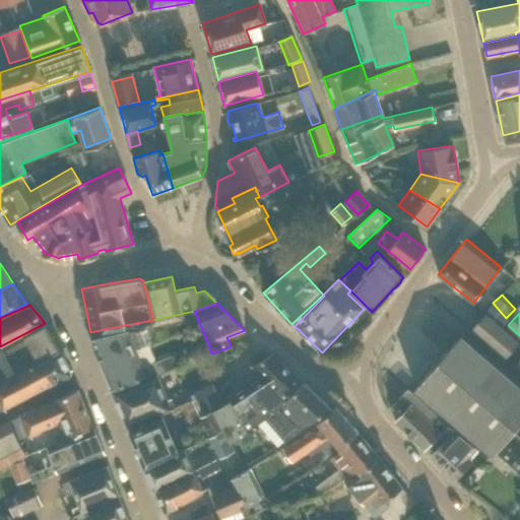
[(472,329),(506,359),(519,343),(484,314),(472,329)]
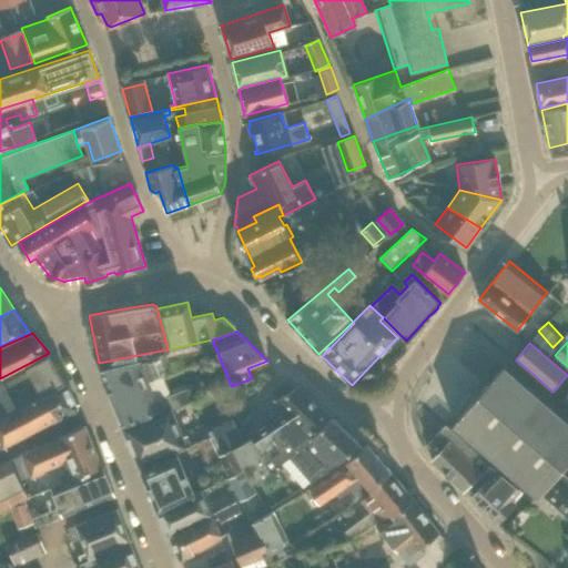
[(77,406),(64,381),(49,353),(0,378),(0,446),(77,406)]
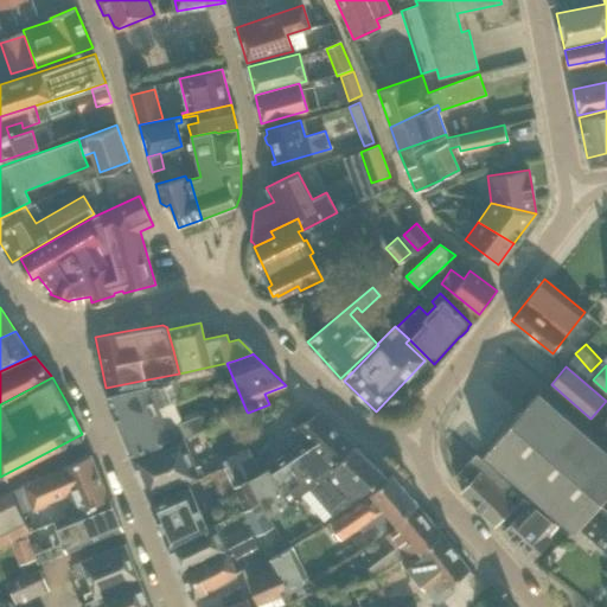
[(131,454),(183,435),(205,427),(200,415),(167,427),(160,407),(199,391),(195,377),(181,379),(178,377),(154,387),(149,387),(148,385),(107,394),(131,454)]
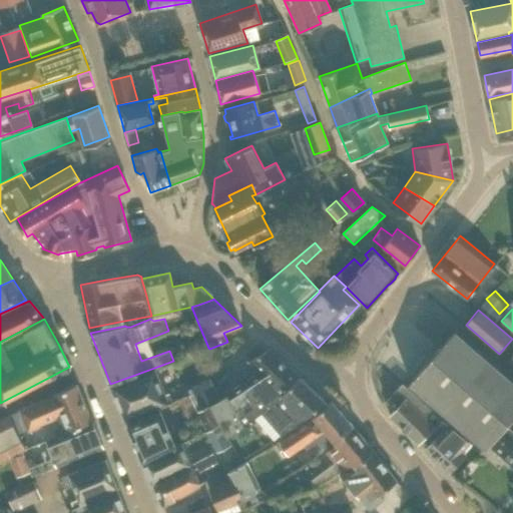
[(502,456),(512,465),(512,382),(454,331),(409,382),(486,449),(489,445),(494,449),(494,453),(499,456),(502,456)]
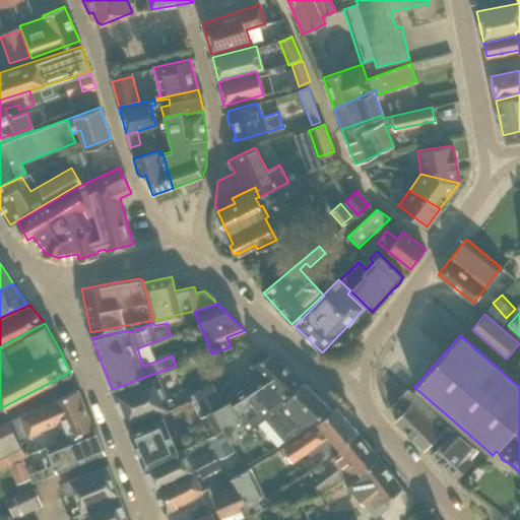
[(264,418),(302,381),(272,353),(251,366),(263,377),(223,403),(213,408),(231,443),(232,442),(235,440),(264,418)]
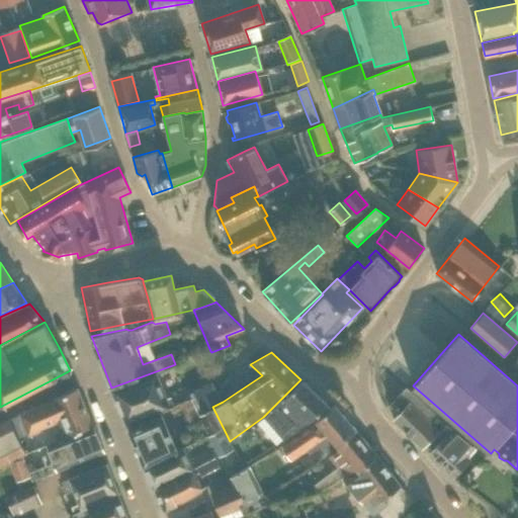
[(170,407),(156,371),(111,387),(127,423),(170,407)]
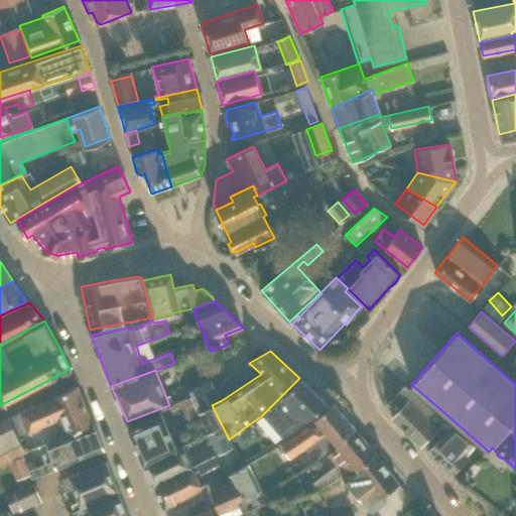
[(327,402),(299,378),(262,415),(233,436),(230,438),(243,461),(300,424),(327,402)]
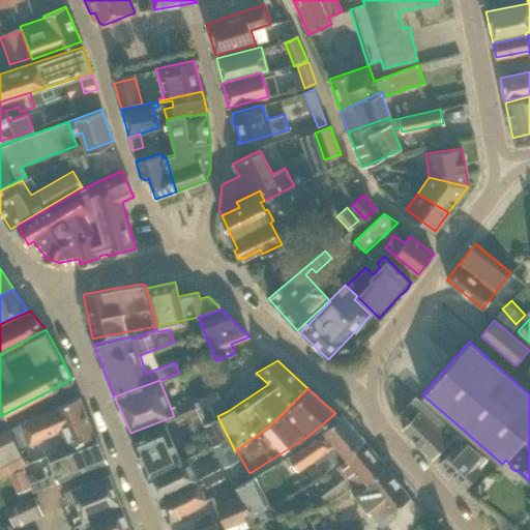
[(217,416),(228,411),(216,390),(195,402),(205,422),(217,416)]
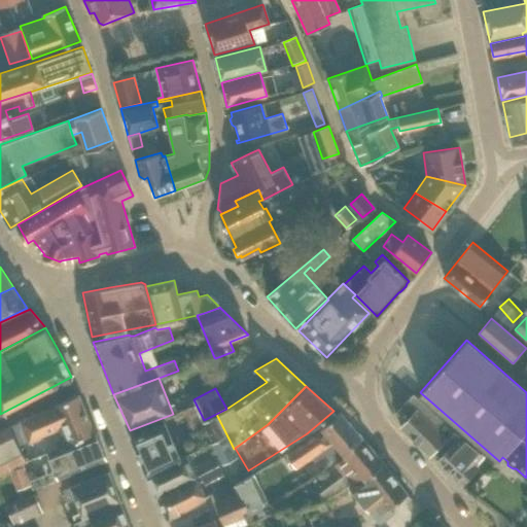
[(433,451),(434,451),(455,429),(413,393),(396,411),(407,420),(399,427),(429,455),(433,451)]
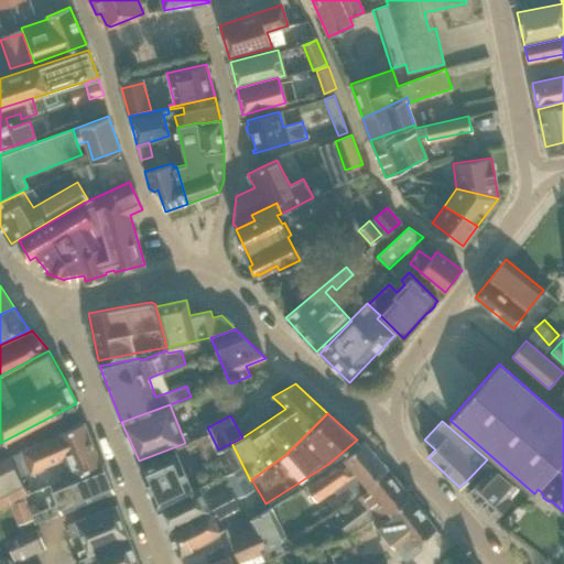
[(62,462),(67,476),(101,463),(84,422),(58,433),(58,434),(36,444),(36,443),(21,449),(31,473),(62,462)]
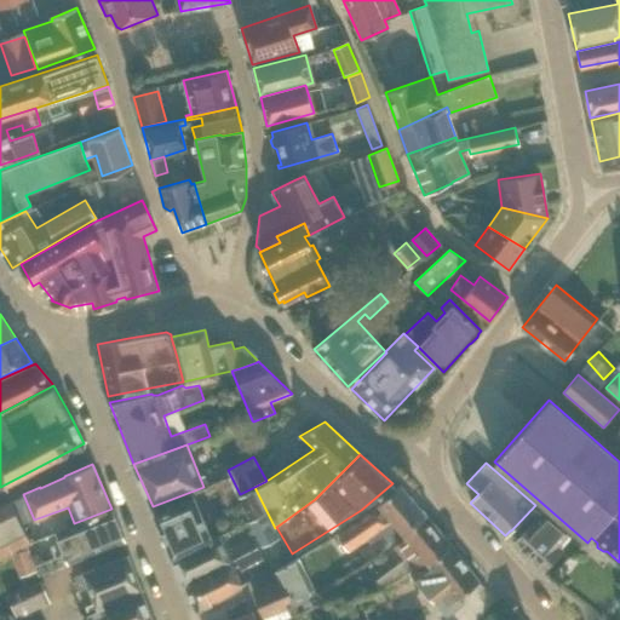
[(227,504),(239,498),(229,476),(216,483),(227,504)]
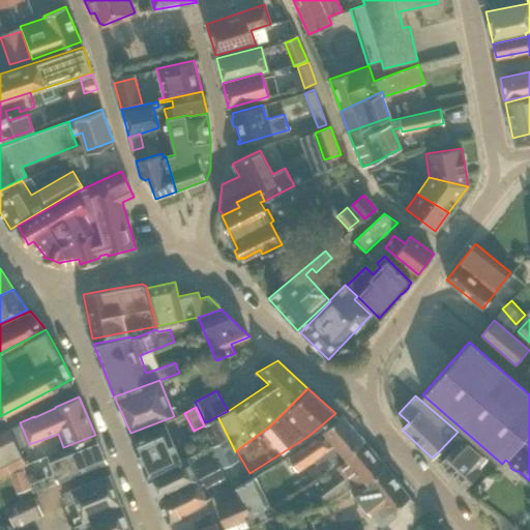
[(333,464),(343,457),(364,440),(342,414),(313,438),(289,455),(298,470),(314,460),(316,464),(327,457),(333,464)]
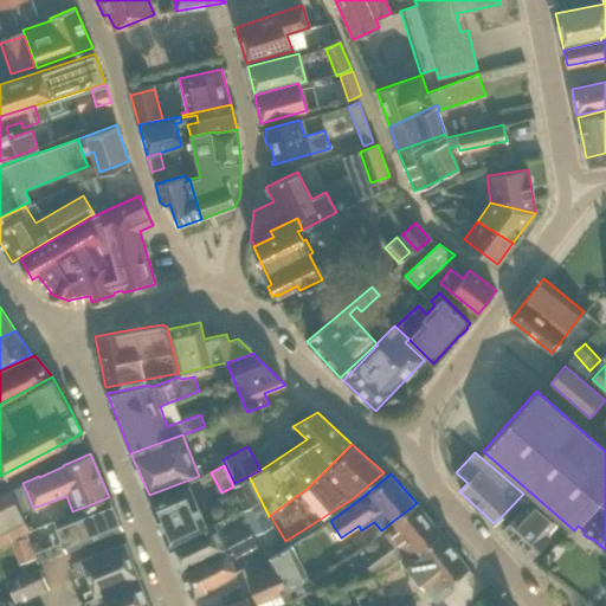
[(236,488),(245,509),(258,502),(247,482),(236,488)]
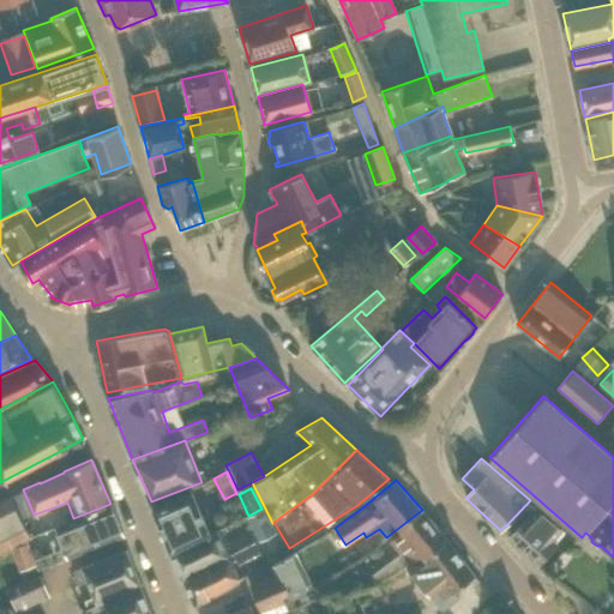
[(170,551),(170,552),(217,530),(216,529),(210,533),(192,492),(152,509),(170,551)]
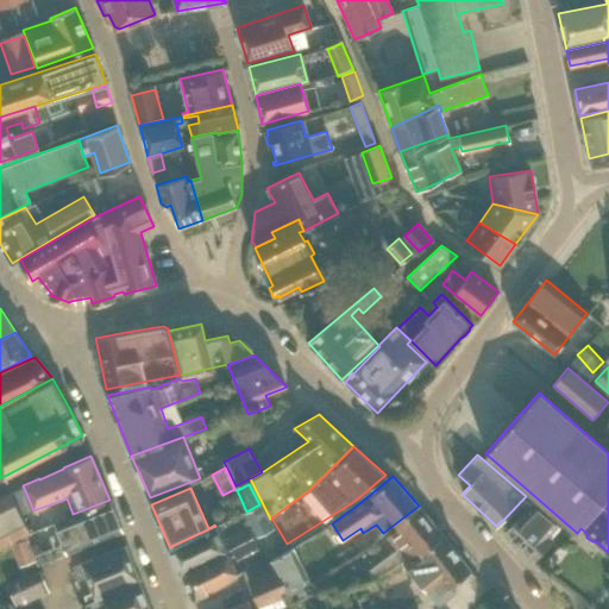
[(0,519),(11,541),(30,532),(29,531),(10,493),(0,496),(0,519)]
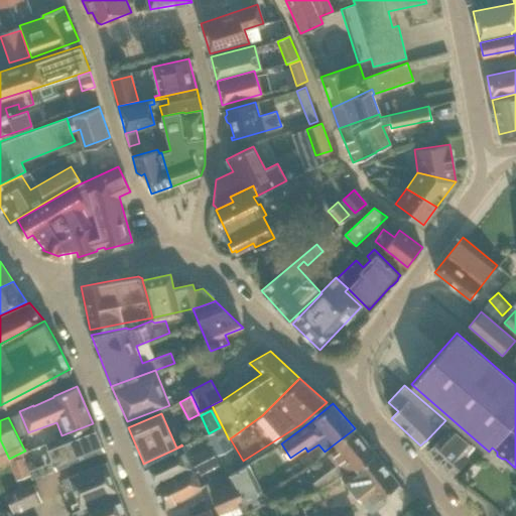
[(473,444),(445,420),(425,441),(431,447),(427,452),(450,475),(468,457),(465,454),(473,444)]
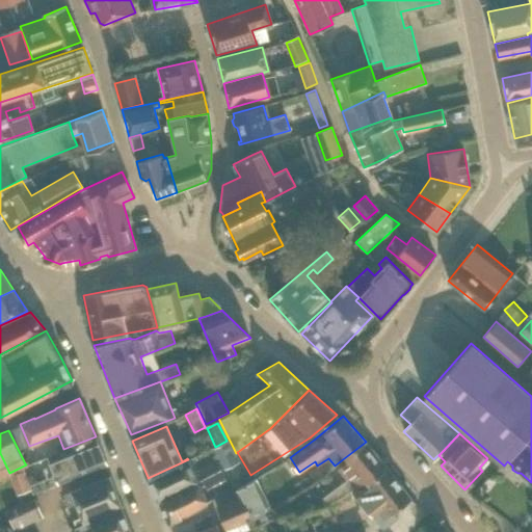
[(106,463),(96,436),(63,449),(64,450),(47,456),(53,471),(28,481),(30,484),(31,488),(33,493),(106,463)]
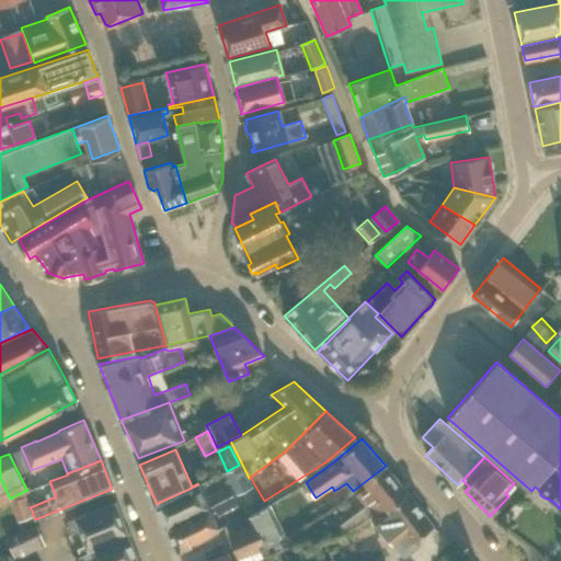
[(252,488),(239,465),(226,472),(238,495),(252,488)]
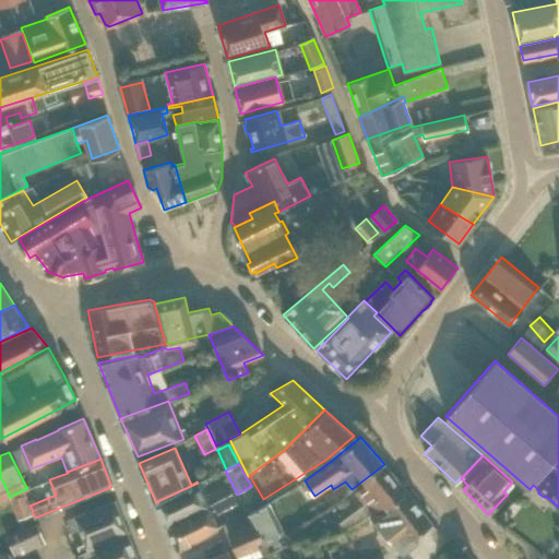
[(406,490),(384,464),(361,482),(365,484),(355,492),(364,504),(340,523),(345,531),(369,515),(373,512),(375,511),(383,504),(385,508),(406,490)]
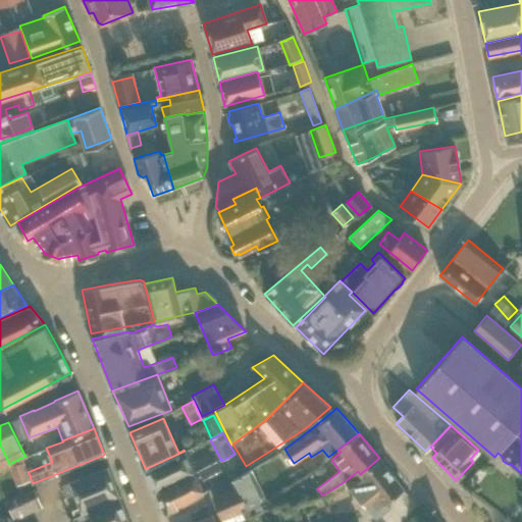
[(0,468),(9,464),(0,445),(0,468)]
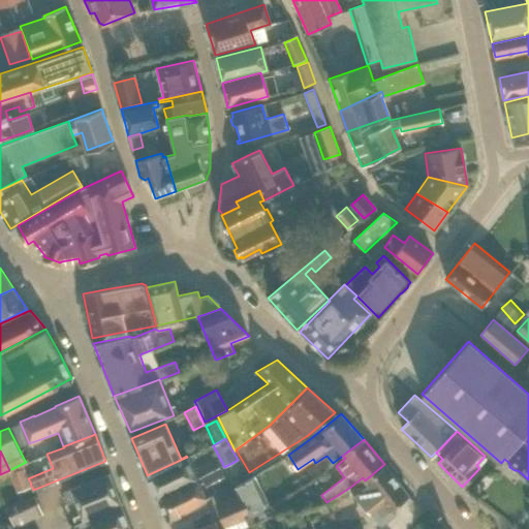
[(197,478),(187,457),(147,475),(157,498),(195,478),(197,478)]
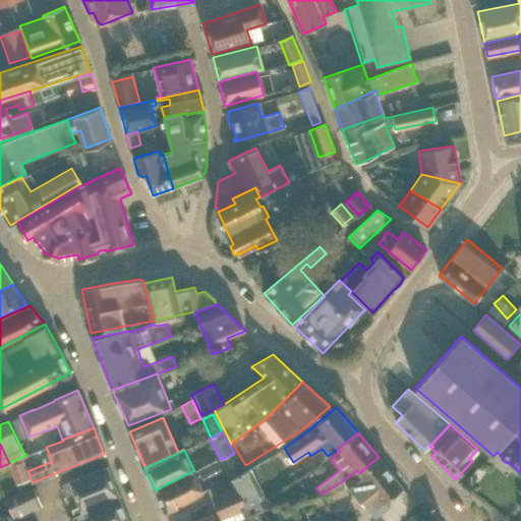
[(357,470),(349,476),(348,477),(344,480),(374,518),(387,507),(384,503),(403,488),(379,457),(359,473),(357,470)]
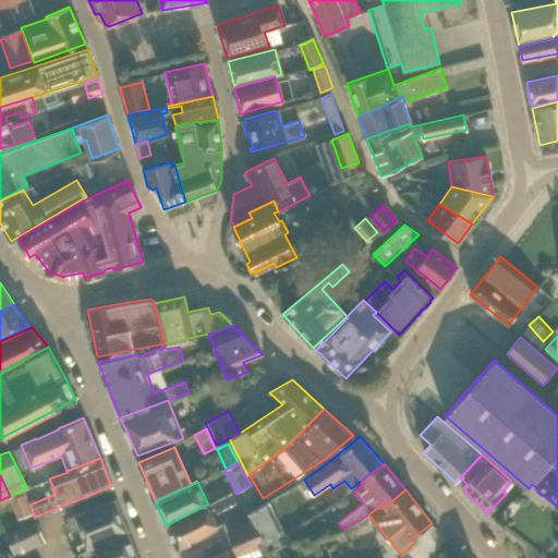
[(32,508),(29,505),(25,493),(11,498),(20,519),(33,512),(32,508)]
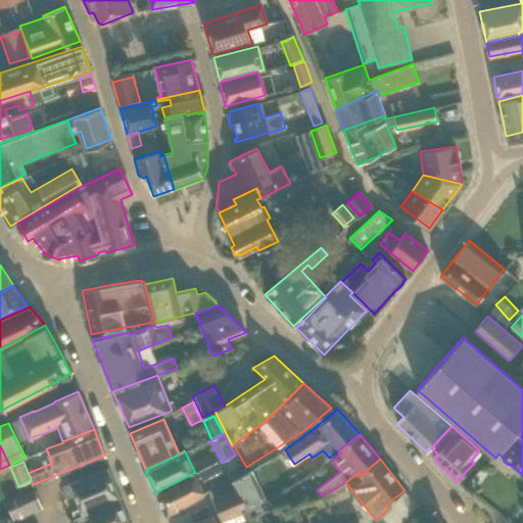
[(195,473),(193,473),(155,492),(165,515),(197,498),(204,493),(197,478),(200,476),(203,480),(222,470),(217,462),(195,473)]
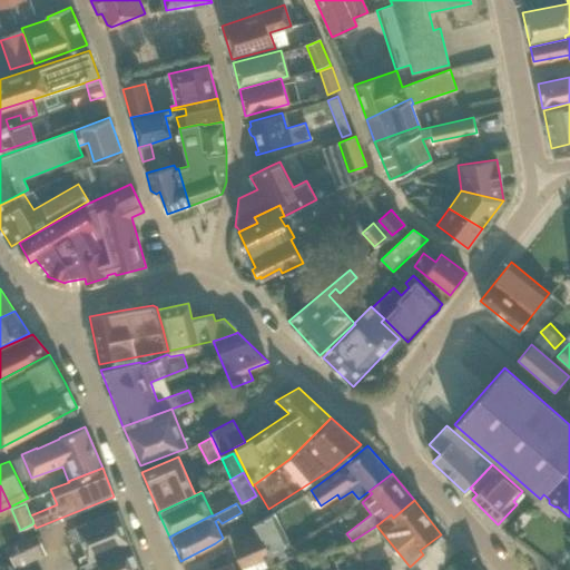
[(81,539),(89,559),(129,542),(117,510),(68,530),(74,542),(81,539)]
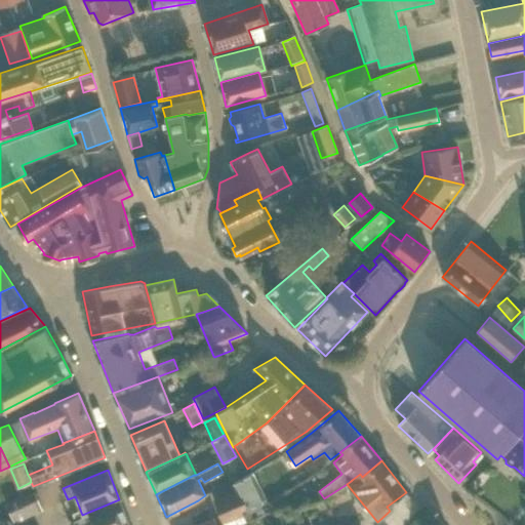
[(213,500),(224,523),(224,524),(236,524),(245,522),(243,515),(240,508),(265,497),(252,472),(233,482),(236,490),(213,500)]
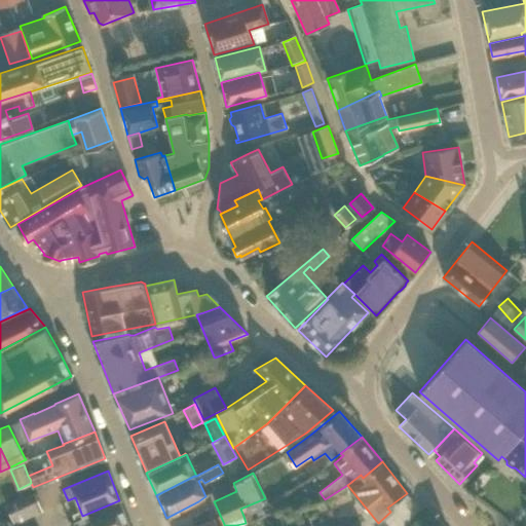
[(16,522),(42,510),(35,492),(6,505),(14,523),(16,522)]
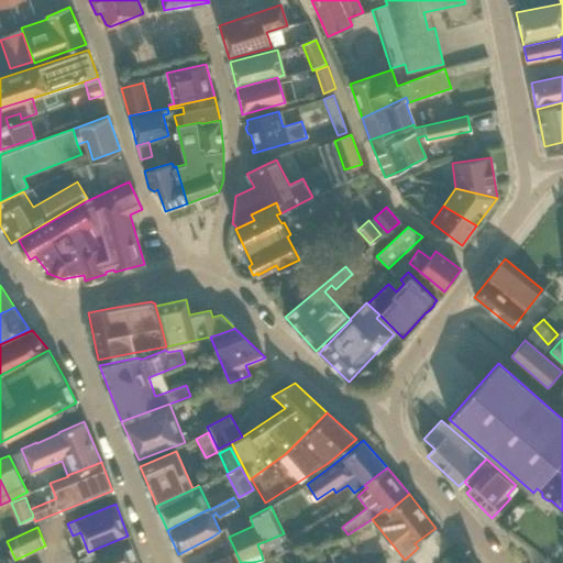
[(88,562),(98,559),(99,562),(138,562),(128,537),(78,556),(80,562),(88,562)]
